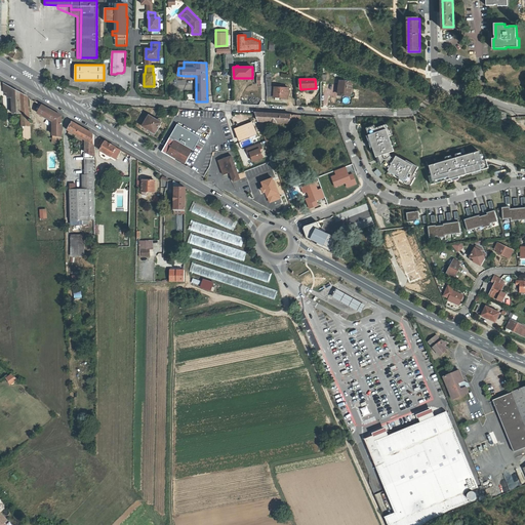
[(340,81),(338,94),(351,95),(352,83),(340,81)]
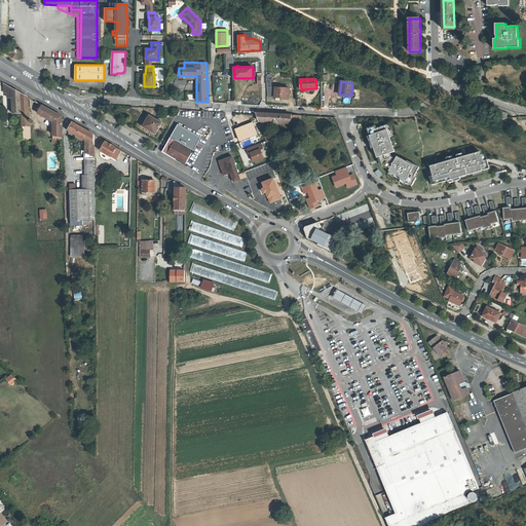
[(22,113),(21,92),(3,82),(4,94),(7,94),(8,99),(12,99),(13,114),(22,113)]
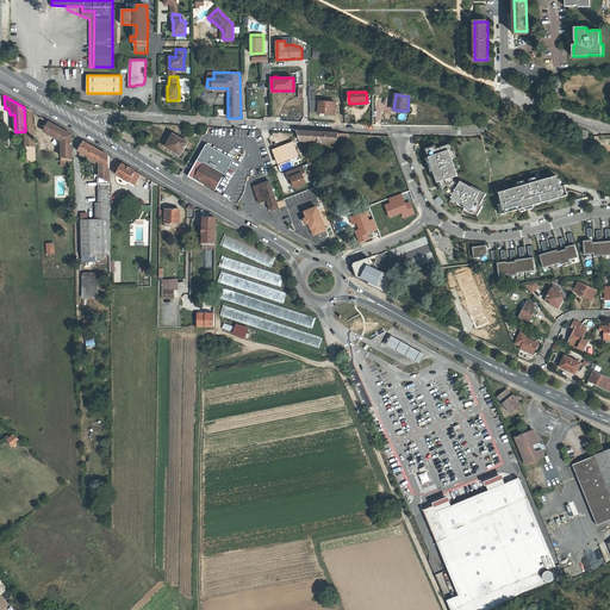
[(313,100),(313,112),(336,113),(336,103),(313,100)]
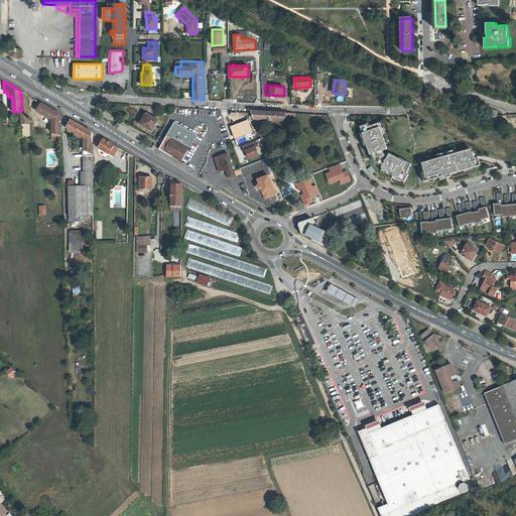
[(20,91),(21,111),(21,123),(29,123),(28,95),(20,91)]
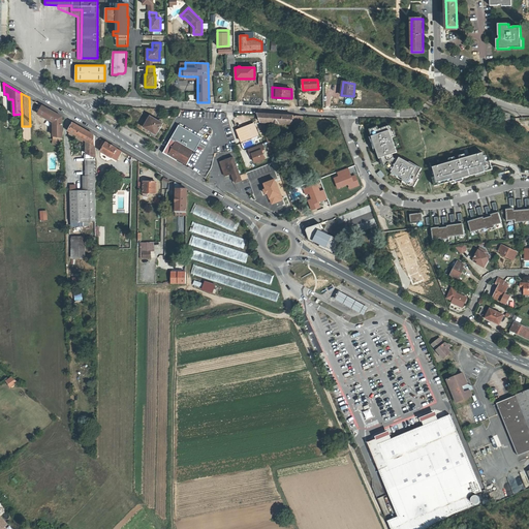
[(54,123),(54,141),(63,141),(62,117),(42,105),(38,114),(54,123)]
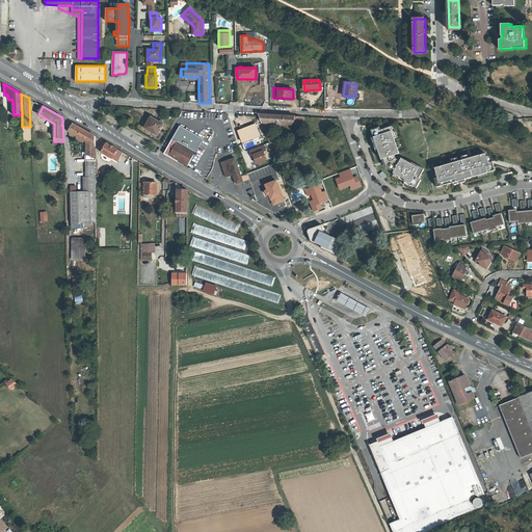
[(259,115),(270,143),(274,141),(269,128),(268,128),(267,123),(304,125),(306,116),(259,114),(259,115)]
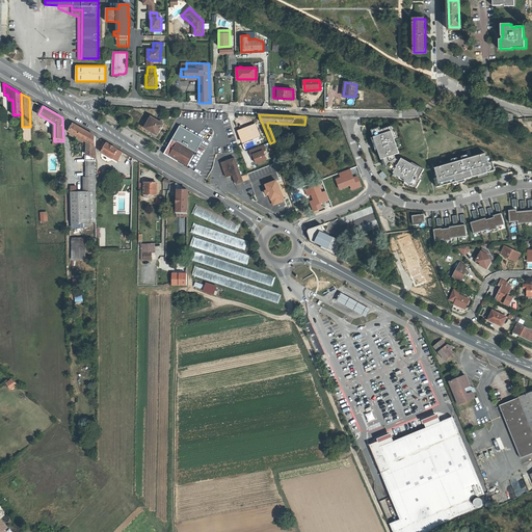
[(157,135),(163,124),(150,116),(143,128),(157,135)]
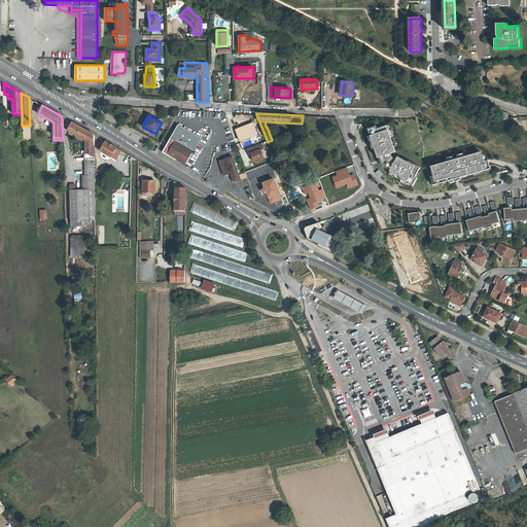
[(85,160),(84,176),(81,176),(81,189),(75,189),(75,184),(69,184),(70,223),(75,223),(75,221),(95,220),(95,189),(94,189),(94,135),(72,123),(68,131),(70,131),(85,141),(85,143),(85,153),(83,153),(83,160),(85,160)]
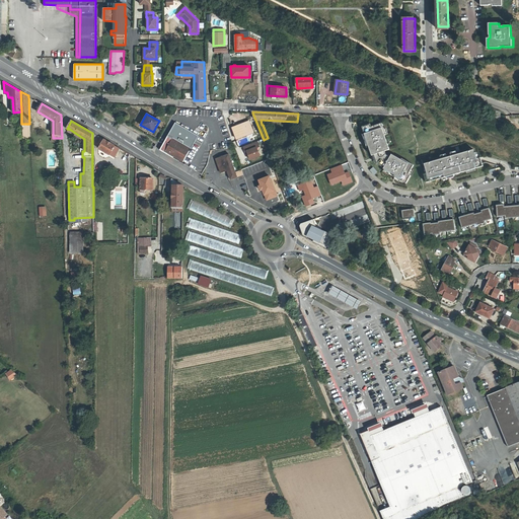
[(235,138),(253,131),(249,121),(231,128),(235,138)]
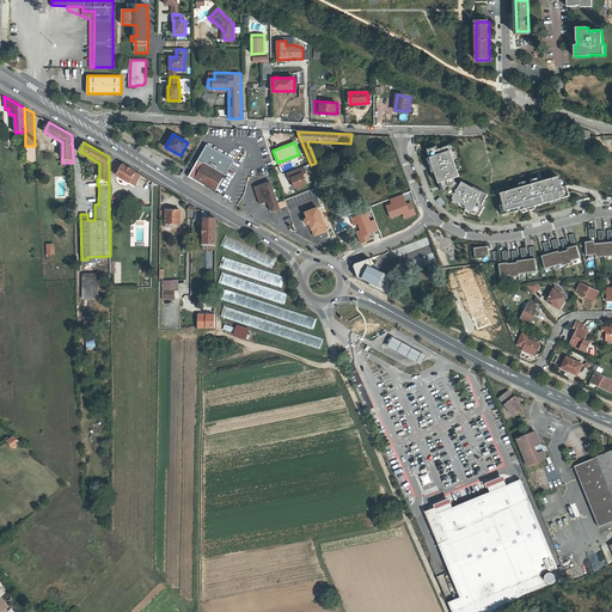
[(234,159),(207,144),(197,159),(225,175),(234,159)]
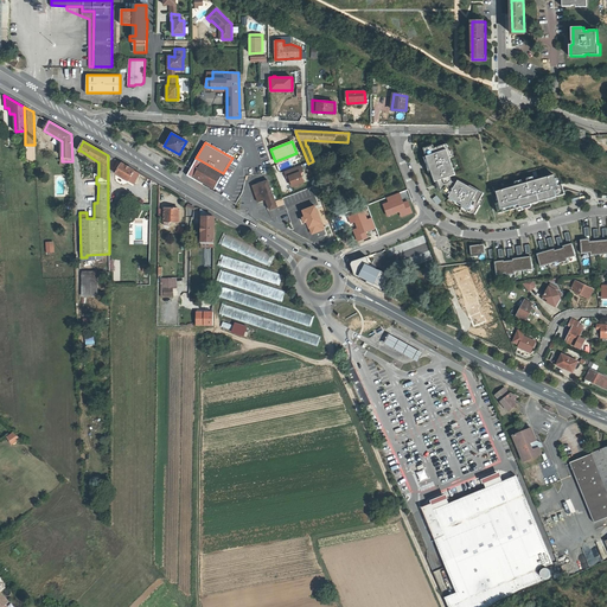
[(434,145),(425,148),(435,181),(439,181),(442,192),(451,197),(449,198),(462,204),(461,206),(475,215),(481,205),(478,204),(485,193),(471,186),(470,187),(459,181),(458,184),(453,181),(451,177),(457,176),(451,158),(452,158),(448,145),(435,148),(434,145)]
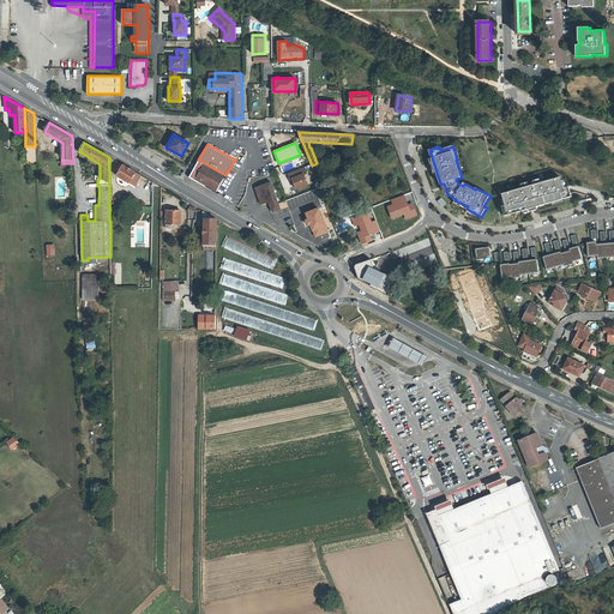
[(100,164),(82,152),(80,155),(100,167),(100,164)]
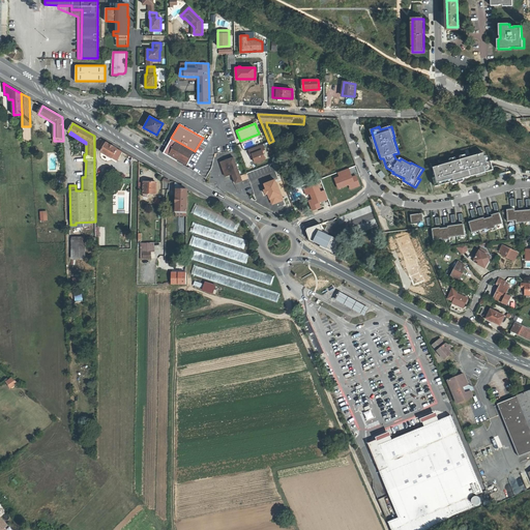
[(195,151),(171,138),(163,152),(188,167),(189,166),(187,165),(195,151)]
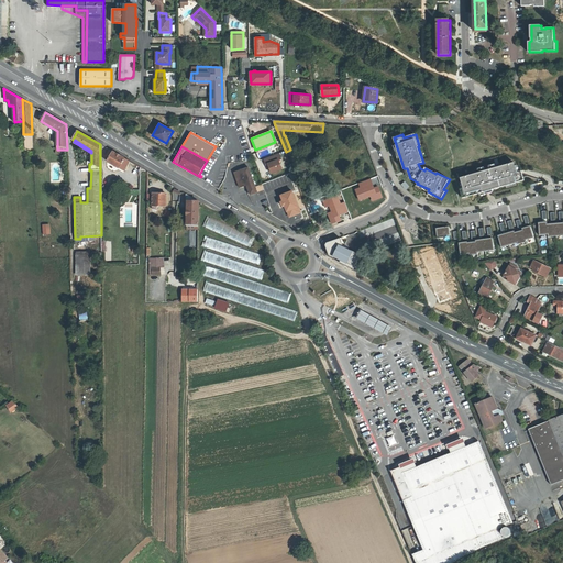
[(109,157),(107,161),(124,170),(130,161),(108,148),(105,155),(109,157)]
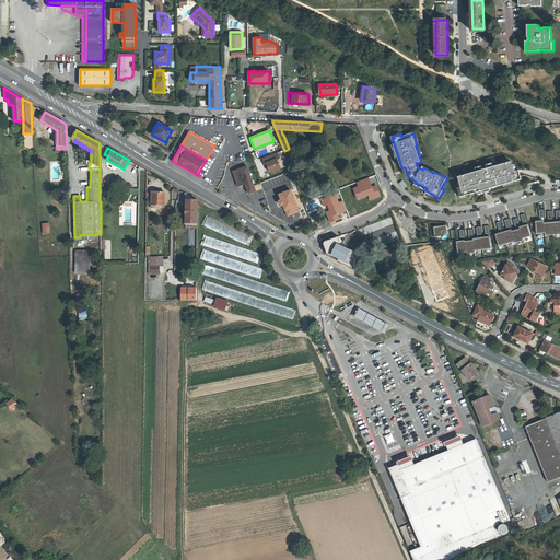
[(277,152),(263,156),(264,163),(266,162),(268,167),(269,172),(279,167),(277,159),(279,158),(277,152)]
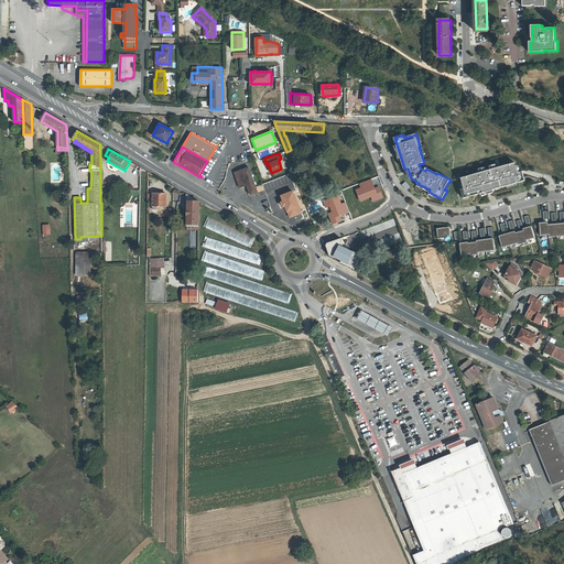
[(472,176),(463,179),(465,188),(462,190),(464,198),(525,181),(523,171),(518,173),(516,163),(506,165),(506,164),(490,169),(490,170),(486,171),(486,170),(472,174),(472,176)]
